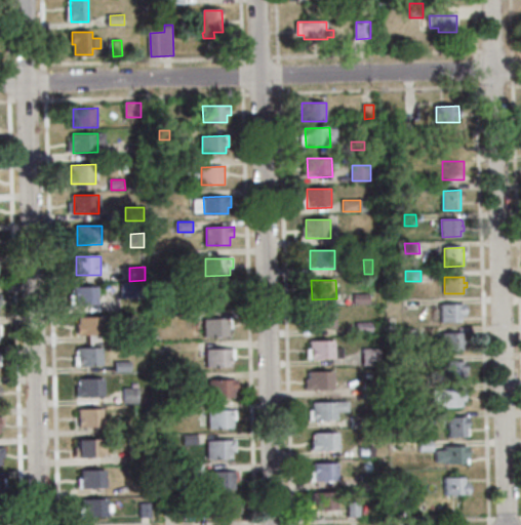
[(122,298),(122,283),(146,283),(146,297),(122,298)]
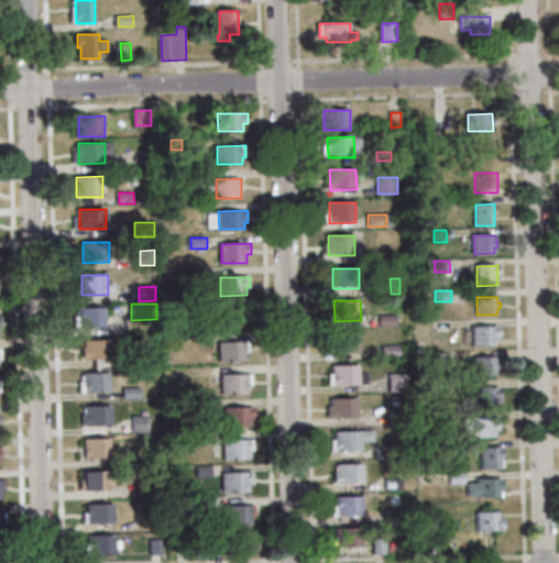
[(80,307),(107,307),(107,327),(80,328),(80,307)]
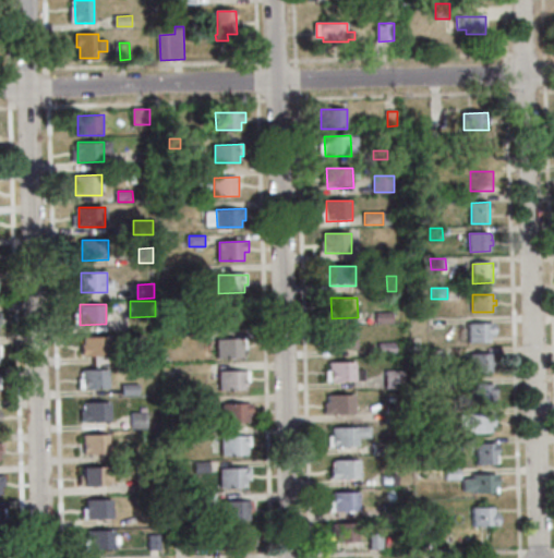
[(247,306),(247,317),(243,317),(243,325),(217,325),(217,306),(247,306)]
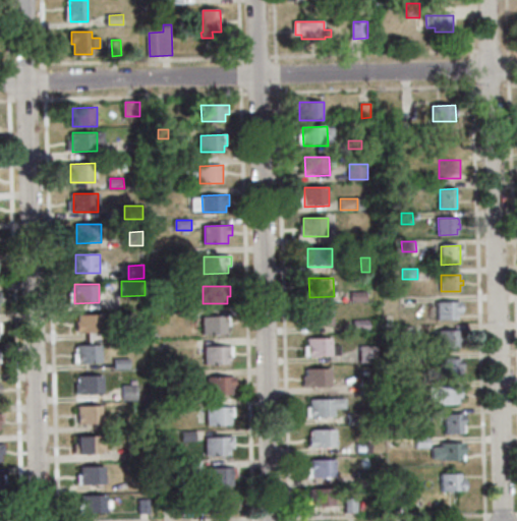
[(353,302),(352,292),(367,292),(367,302),(353,302)]
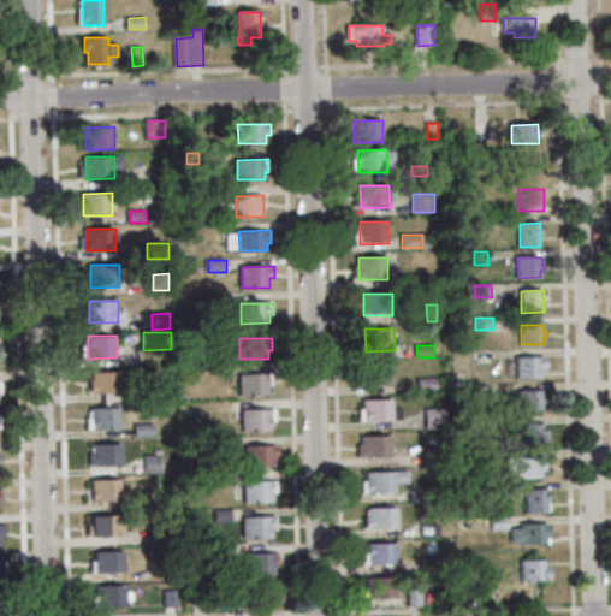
[(546,371),(541,372),(541,378),(517,379),(517,359),(546,359),(546,371)]
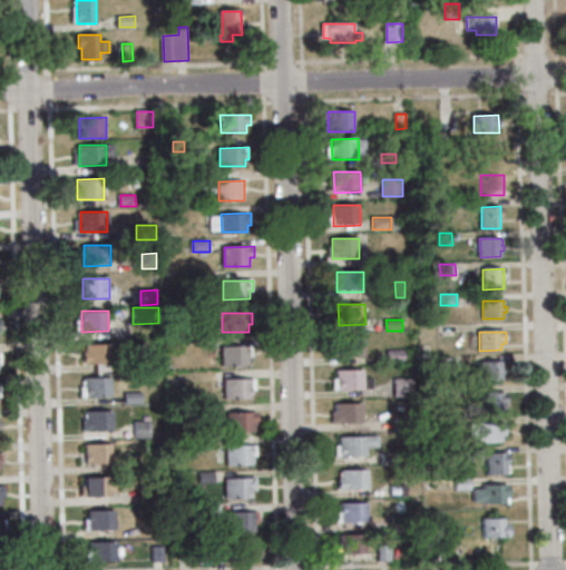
[(339,338),(366,337),(367,359),(340,359),(339,338)]
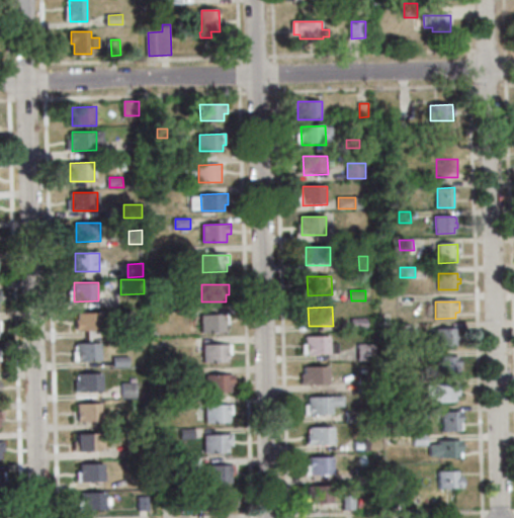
[(79,313),(103,313),(103,332),(79,332),(79,313)]
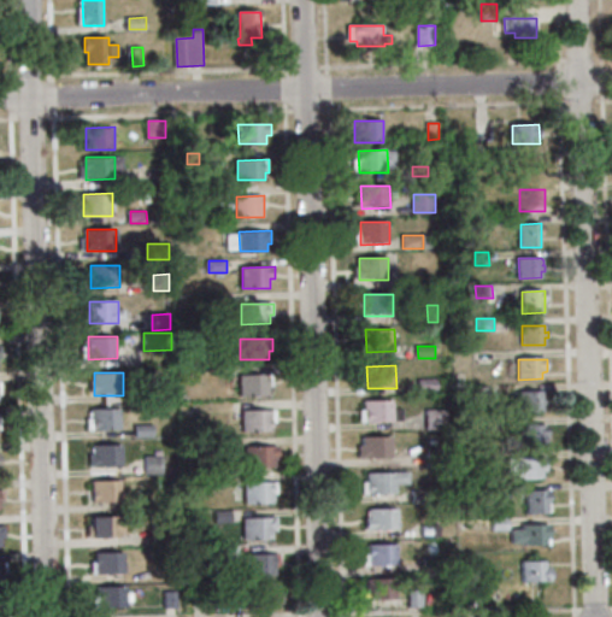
[(274,375),(274,387),(269,387),(269,394),(241,395),(241,375),(274,375)]
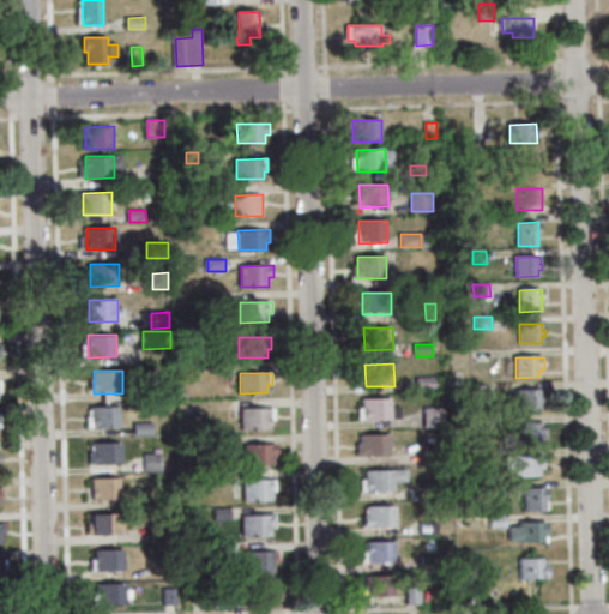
[(418,390),(418,378),(436,377),(436,390),(418,390)]
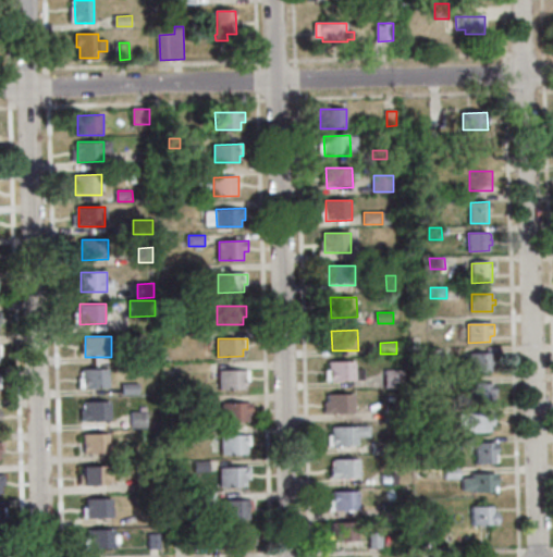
[(137,362),(136,348),(152,348),(152,362),(137,362)]
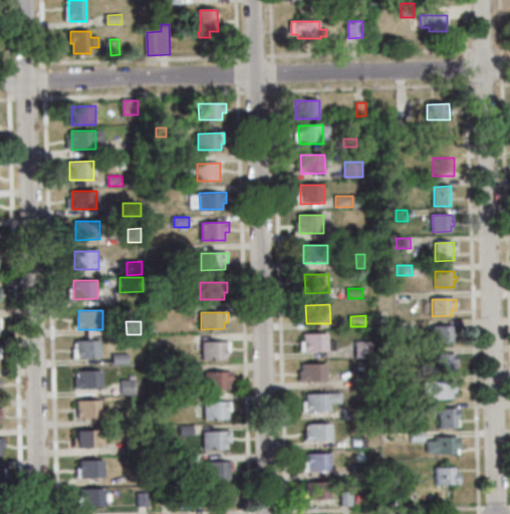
[(404,321),(417,321),(417,330),(404,330),(404,321)]
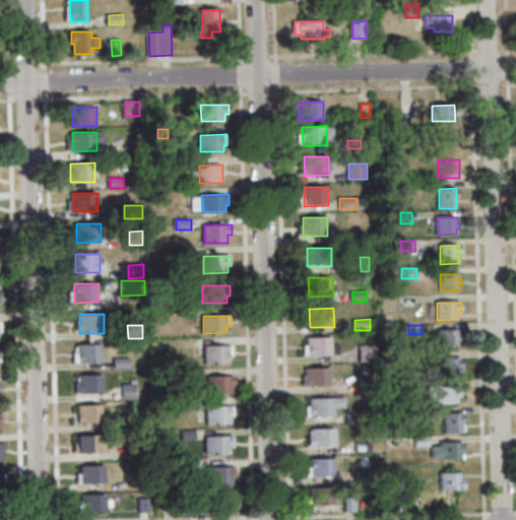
[(459,347),(440,347),(440,330),(459,330),(459,336),(462,336),(462,342),(459,342),(459,347)]
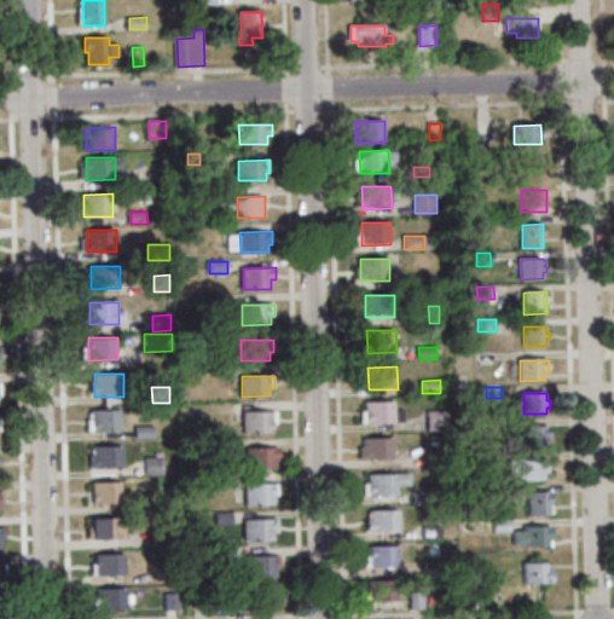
[(366,403),(395,403),(395,424),(366,424),(366,403)]
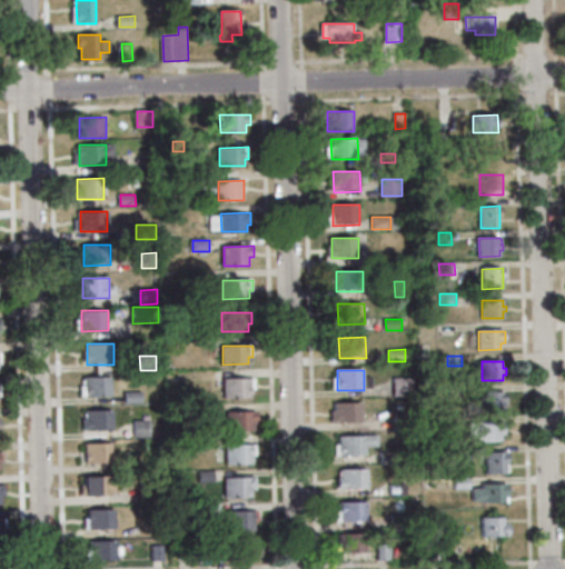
[(86,378),(112,378),(112,398),(86,398),(86,378)]
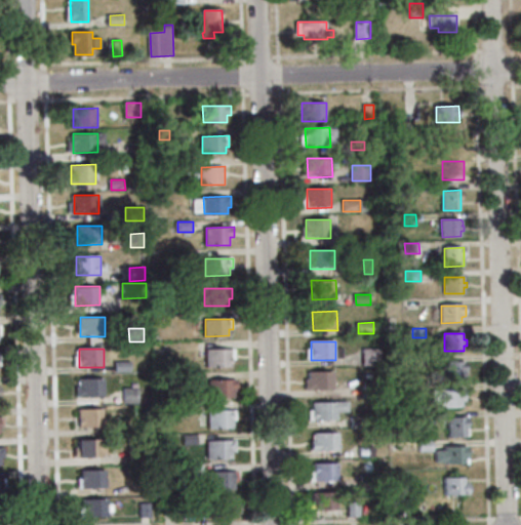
[(235,349),(235,359),(232,359),(232,367),(208,367),(208,350),(235,349)]
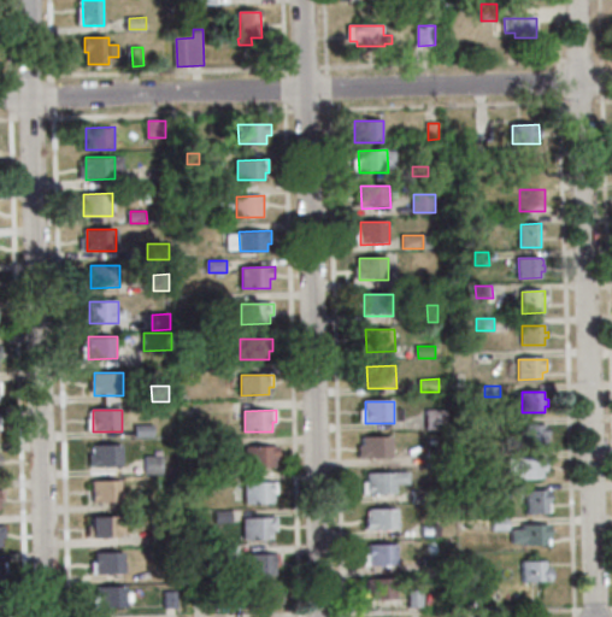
[(429,430),(429,411),(448,411),(448,430),(429,430)]
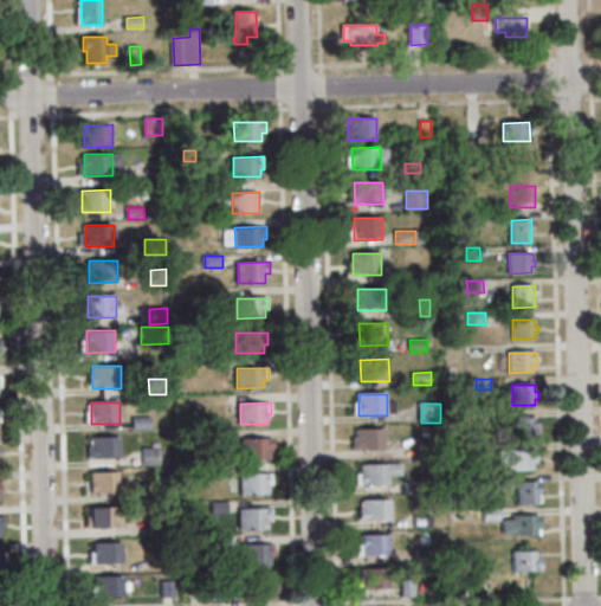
[(477,412),(492,412),(492,424),(478,425),(477,412)]
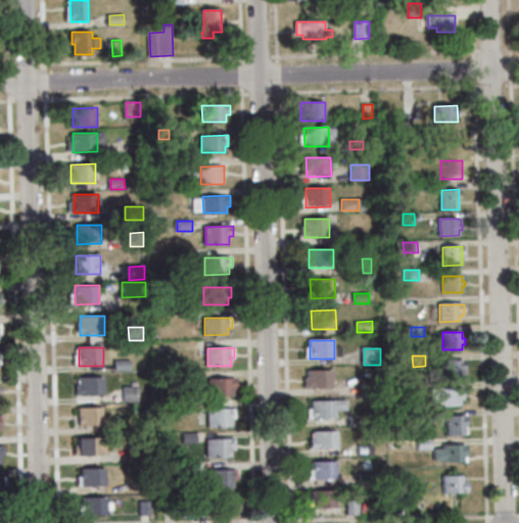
[(116,370),(115,361),(131,361),(131,370),(116,370)]
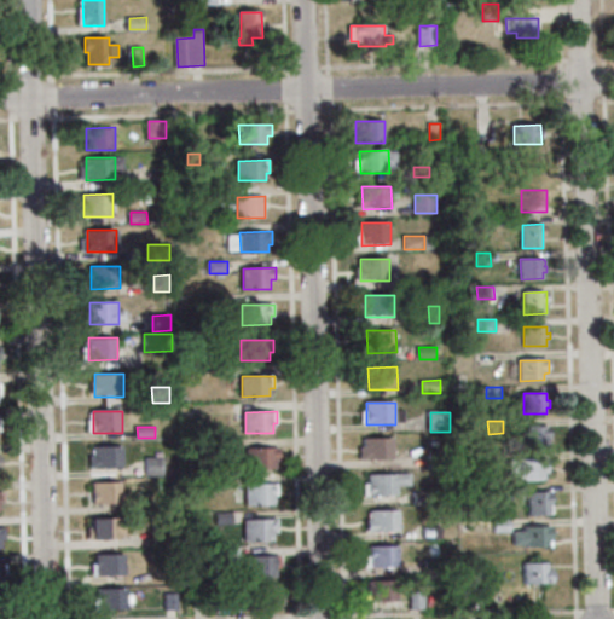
[(523,447),(523,427),(550,427),(550,446),(523,447)]
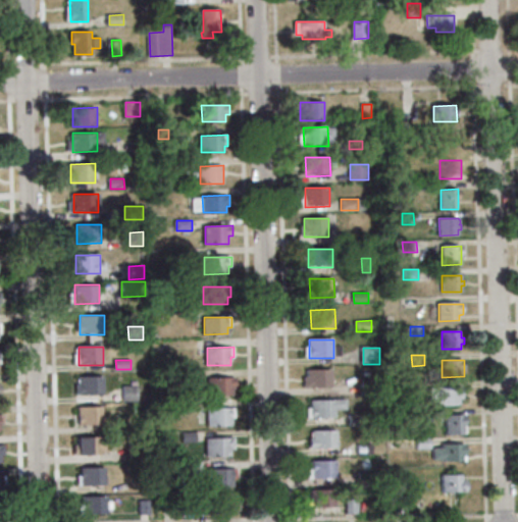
[(309,371),(333,371),(333,389),(309,389),(309,371)]
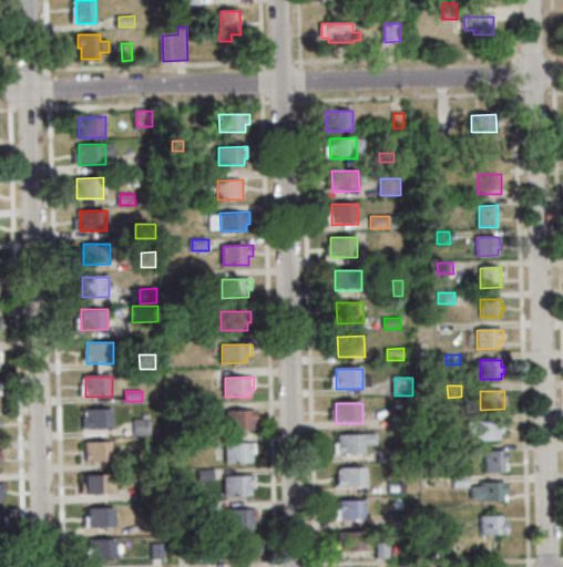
[(86,410),(113,409),(114,430),(88,430),(86,410)]
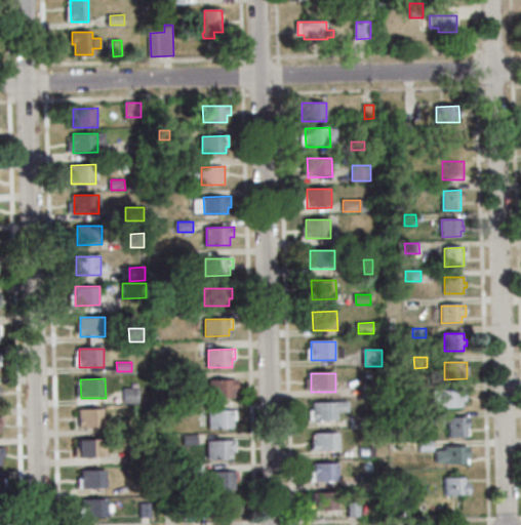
[(210,380),(238,380),(238,391),(235,391),(235,397),(210,397),(210,380)]
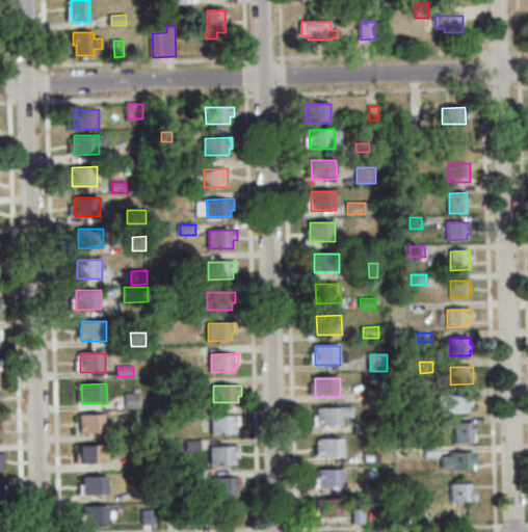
[(386,402),(371,402),(371,388),(386,388),(386,402)]
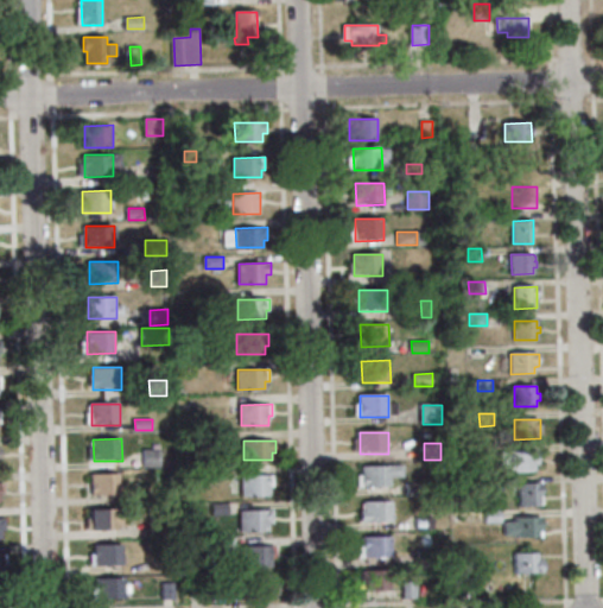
[(160,467),(145,467),(145,449),(160,449),(160,467)]
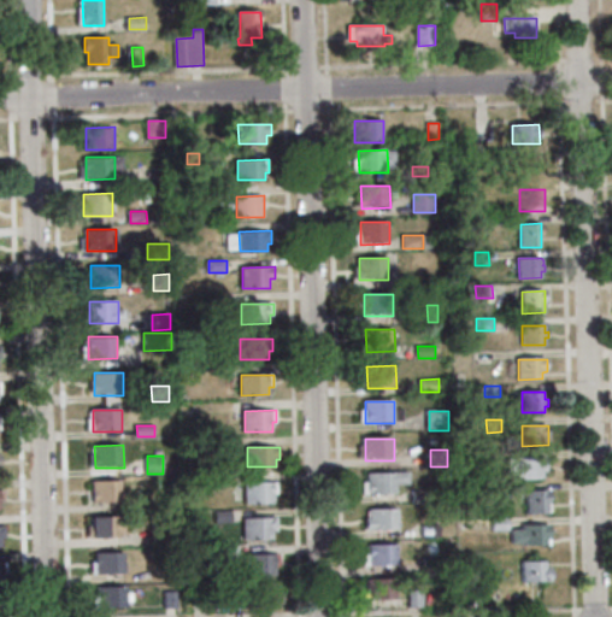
[(548,472),(543,472),(543,480),(511,481),(511,459),(547,459),(548,472)]
